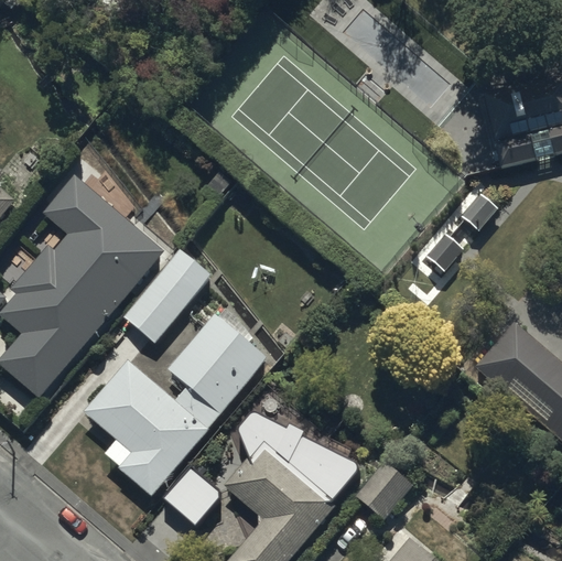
[(561,86),(549,89),(552,117),(561,115),(561,86)]
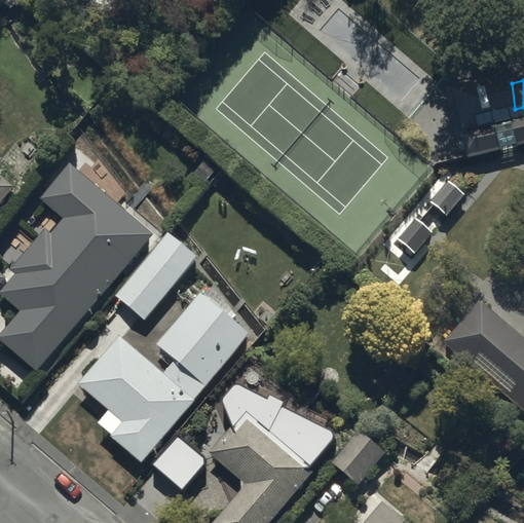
[(0,340),(36,371),(152,232),(68,162),(38,196),(44,201),(62,216),(49,230),(43,226),(8,267),(13,272),(0,289),(0,294),(20,310),(0,333),(0,340)]
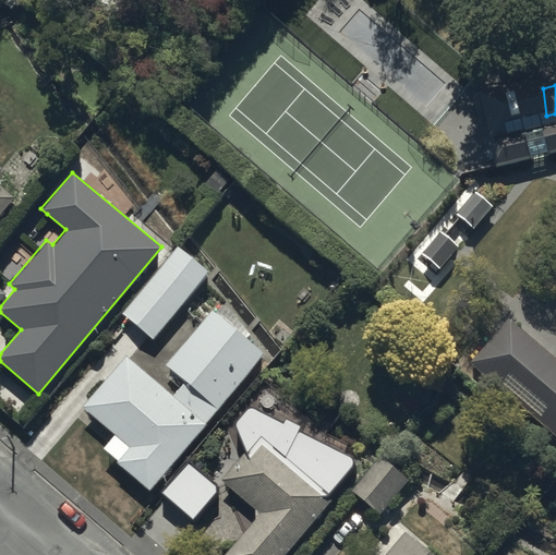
[(0,213),(14,196),(0,184),(0,213)]
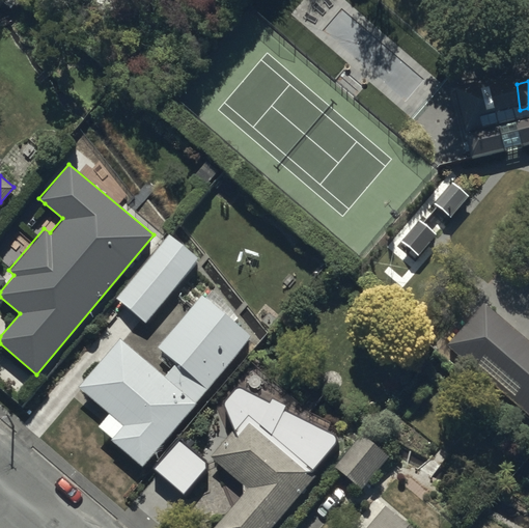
[(167,233),(115,297),(144,321),(197,257),(167,233)]
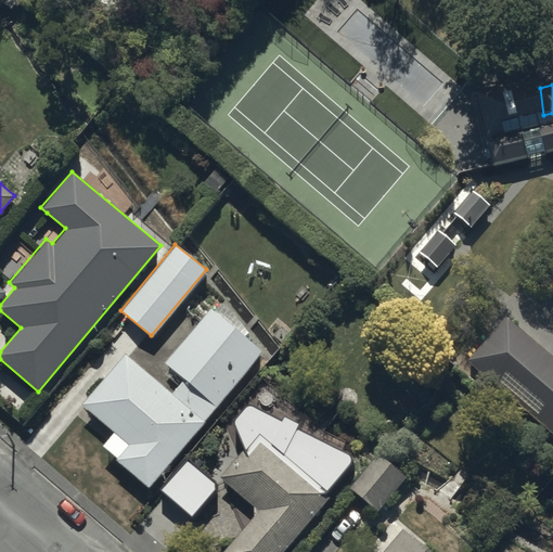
[(184,379),(215,406),(261,351),(210,308),(164,361),(184,379)]
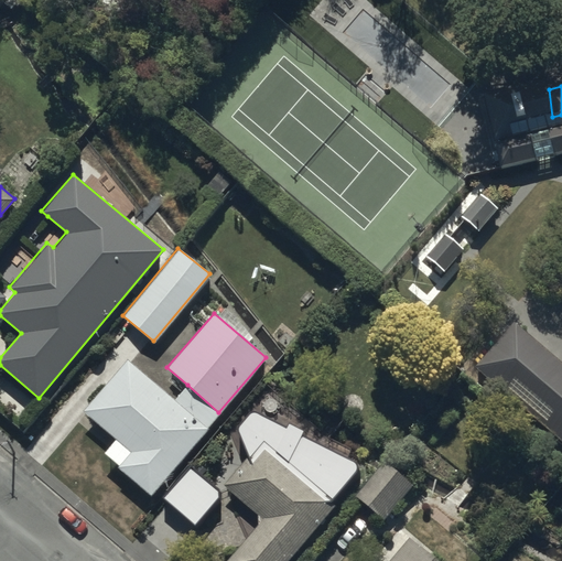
[(561,362),(511,319),(473,363),(561,439),(561,362)]
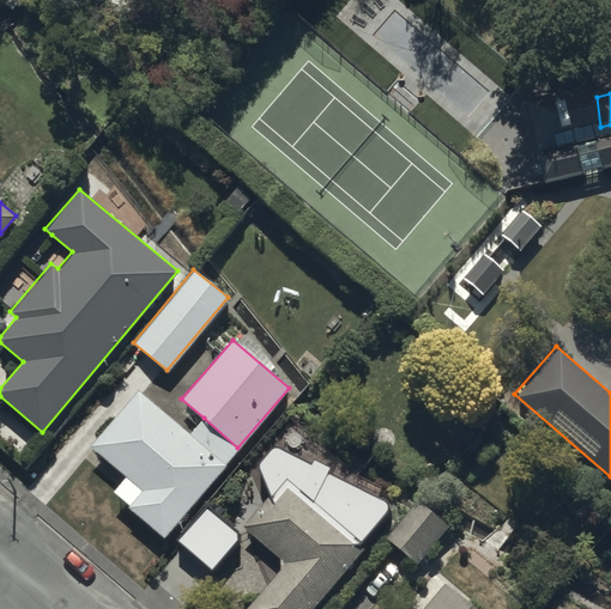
[(138,390),(90,446),(126,476),(141,491),(129,505),(128,507),(164,539),(227,466),(224,463),(189,434),(138,390)]
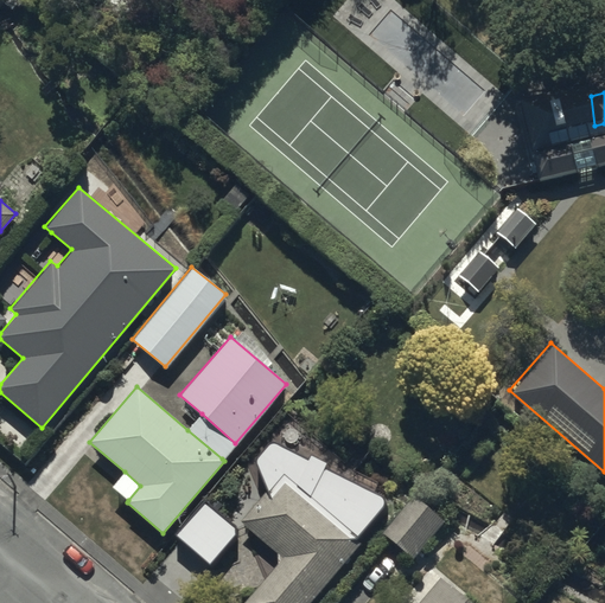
[(222,459),(235,443),(202,414),(188,430),(222,459)]
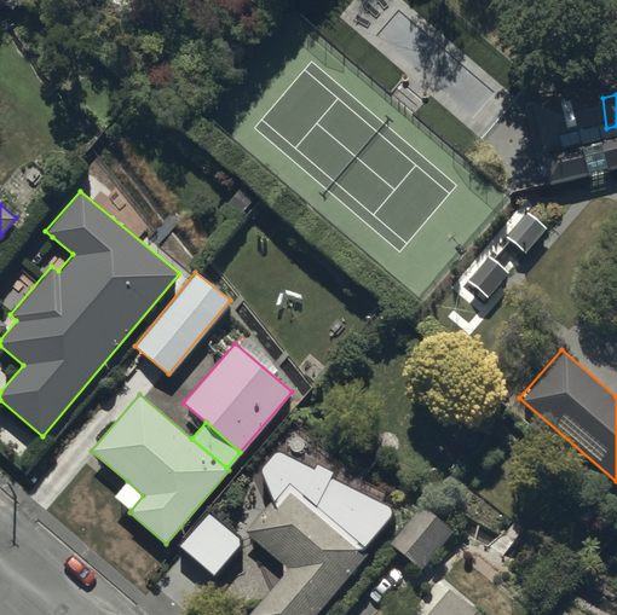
[(248,614),(315,614),(368,553),(362,549),(388,518),(391,516),(391,512),(391,510),(390,508),(387,506),(330,477),(333,471),(317,464),(315,469),(282,452),(280,451),(277,451),(275,451),(274,452),(263,465),(261,468),(261,470),(261,474),(272,499),(244,532),(282,563),(283,575),(248,614)]
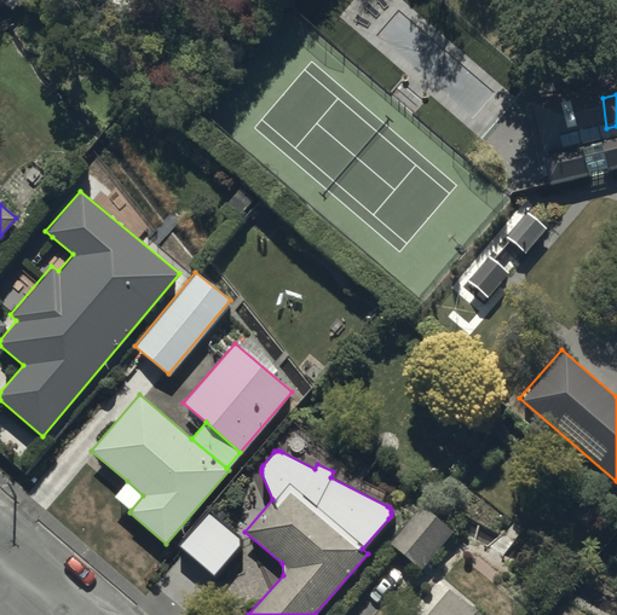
[(131,510),(143,495),(127,481),(114,497),(131,510)]
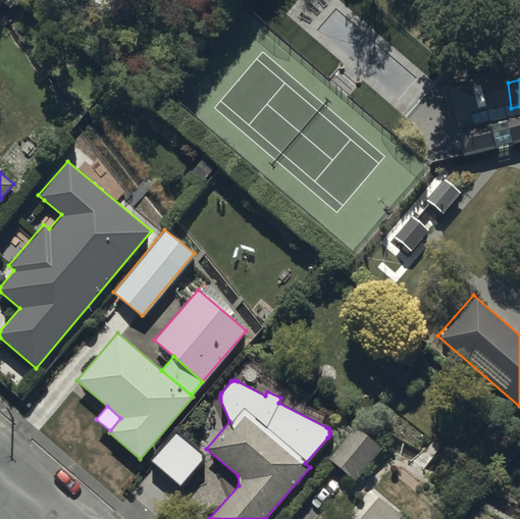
[(356,427),(329,459),(355,480),(381,449),(356,427)]
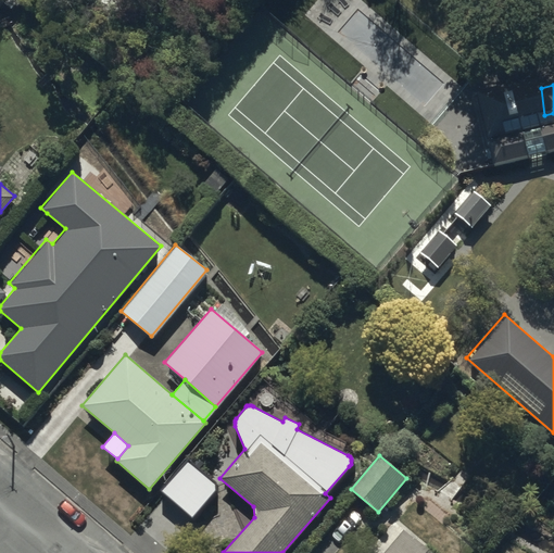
[(187,460),(161,491),(192,517),(215,490),(215,482),(187,460)]
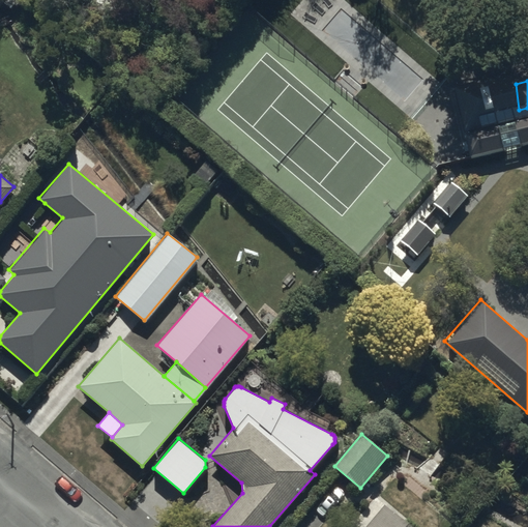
[(409,526),(383,504),(363,526),(409,526)]
